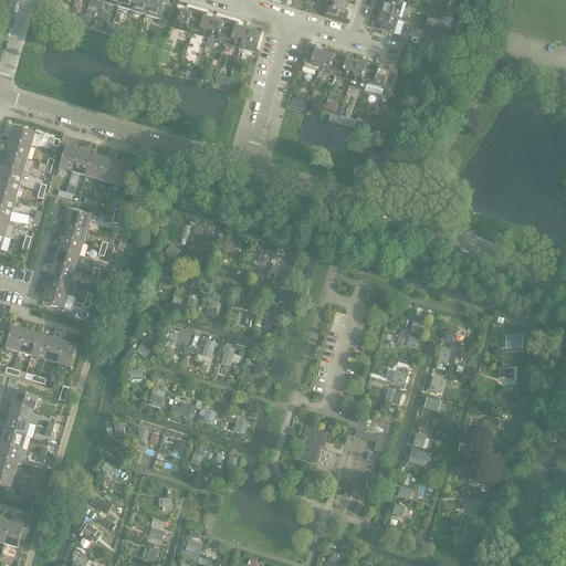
[(136,0),(121,0),(119,9),(133,12),(136,0)]
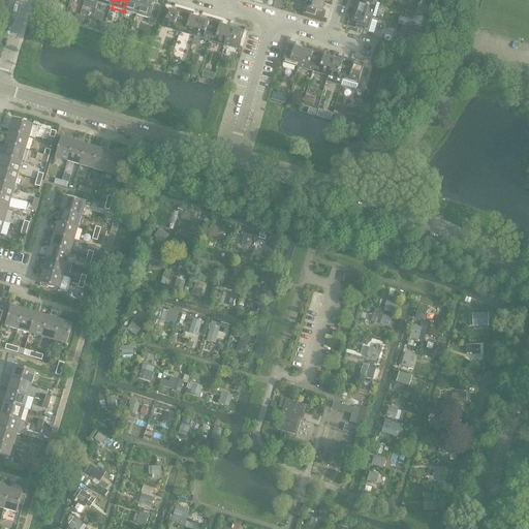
[(141,0),(127,0),(124,11),(136,16),(141,0)]
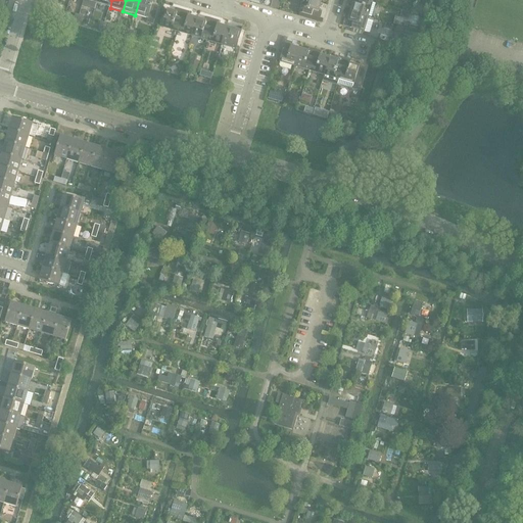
[(153,2),(146,0),(139,0),(135,15),(148,19),(153,2)]
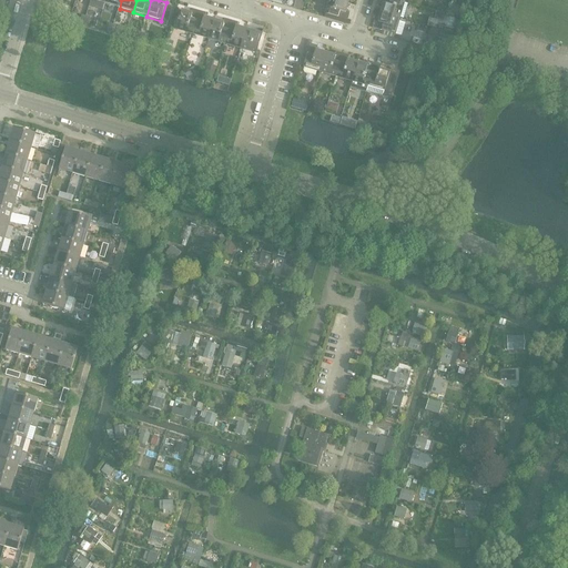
[(348,3),(336,0),(328,0),(325,14),(347,21),(350,13),(346,12),(348,3)]
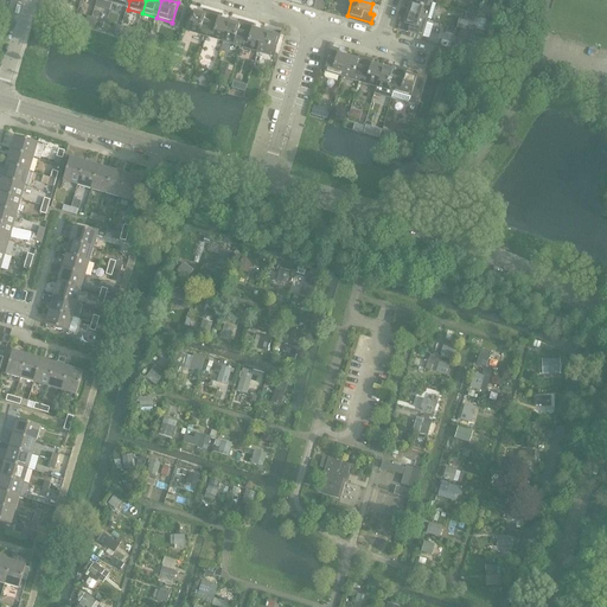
[(433,4),(421,0),(407,0),(406,4),(410,5),(408,14),(427,20),(433,4)]
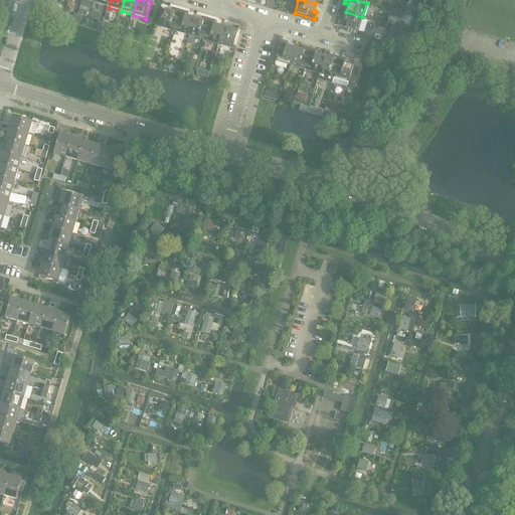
[(44,4),(41,12),(47,13),(49,7),(49,6),(44,4)]
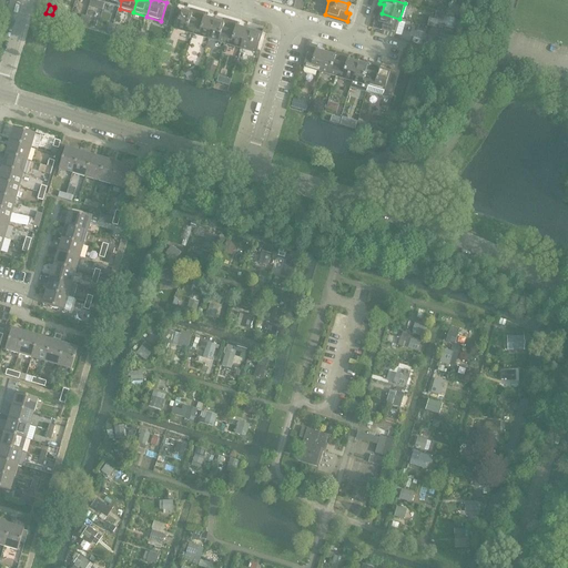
[(176,30),(193,34),(200,12),(193,10),(191,14),(182,11),(176,30)]
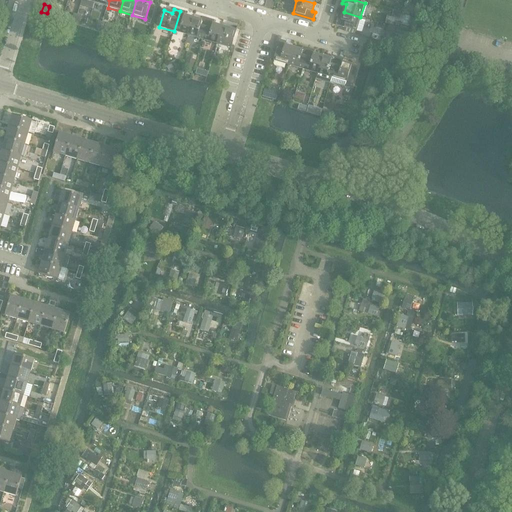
[(186,13),(180,11),(174,31),(188,35),(193,19),(185,16),(186,13)]
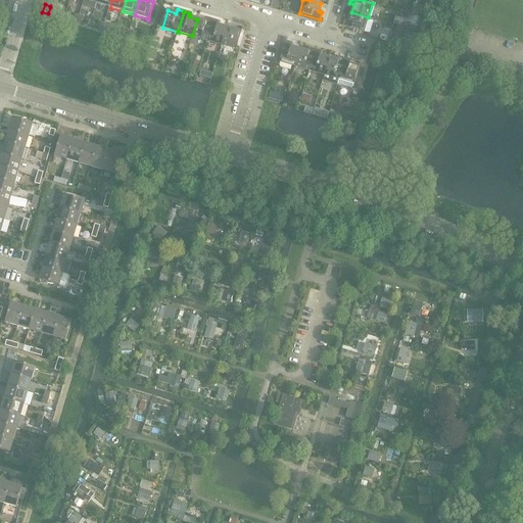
[(368,20),(368,17),(351,12),(348,20),(345,19),(343,27),(364,33),(364,32),(370,34),(374,21),(368,20)]
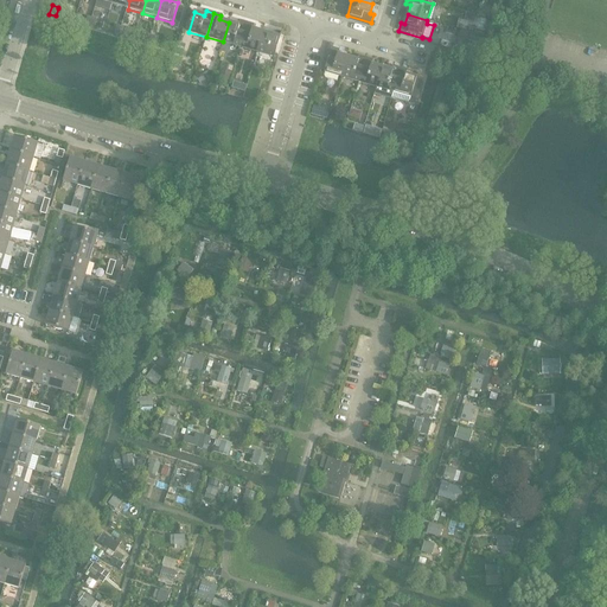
[(238,25),(229,23),(223,42),(240,48),(247,23),(240,20),(238,25)]
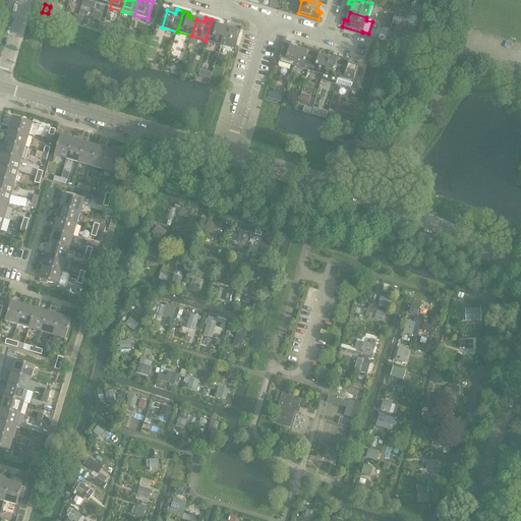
[(219,21),(212,19),(206,41),(221,45),(226,27),(218,25),(219,21)]
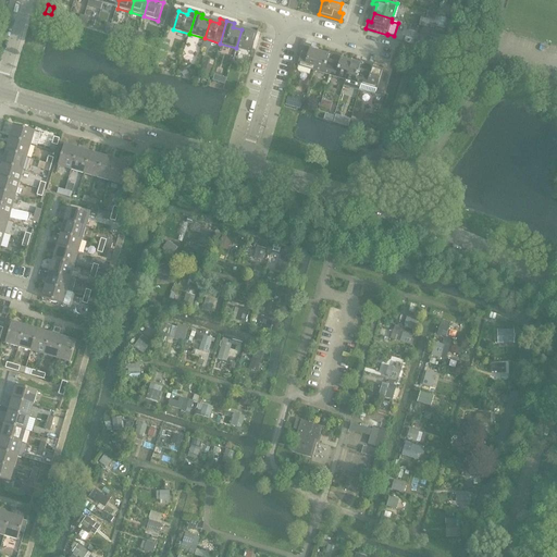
[(250,33),(242,29),(236,48),(252,52),(259,31),(251,28),(250,33)]
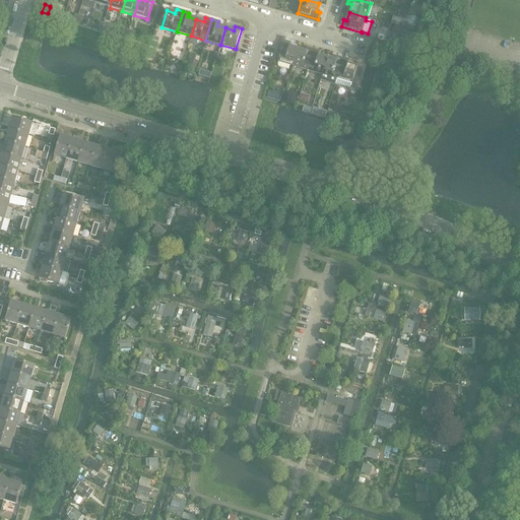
[(278,62),(294,66),(299,49),(289,47),(291,43),(284,41),(278,62)]
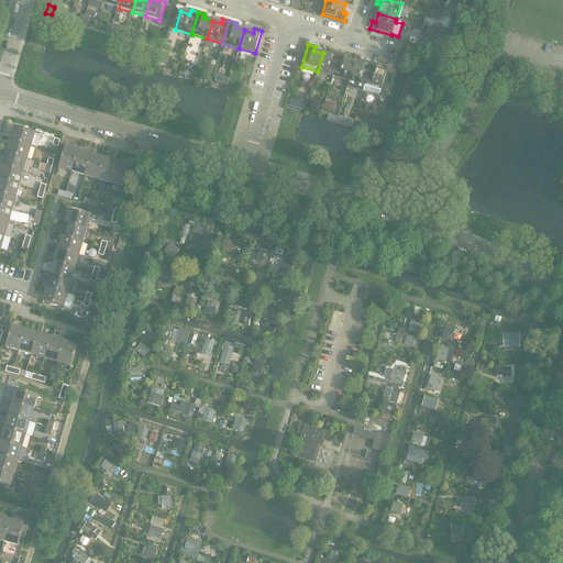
[(332,56),(323,53),(318,72),(333,77),(340,54),(333,52),(332,56)]
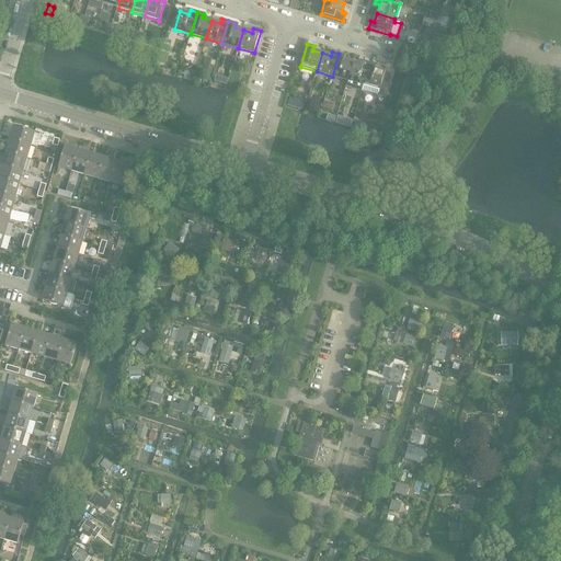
[(345,56),(339,54),(332,77),(347,81),(353,63),(344,60),(345,56)]
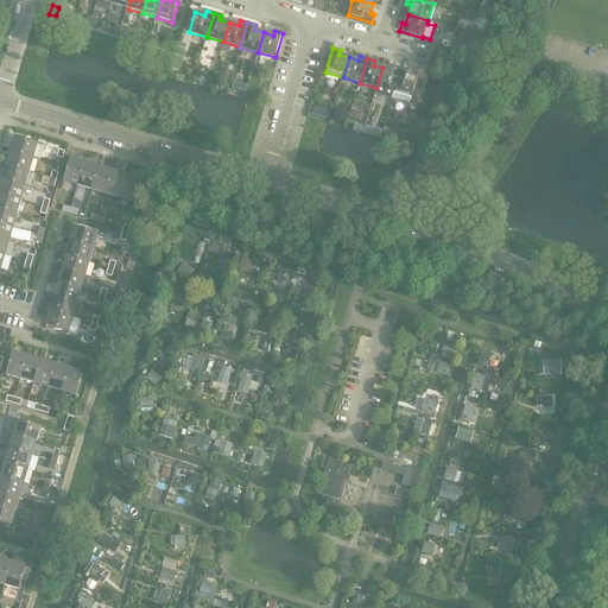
[(393,70),(382,68),(377,88),(394,93),(401,69),(394,67),(393,70)]
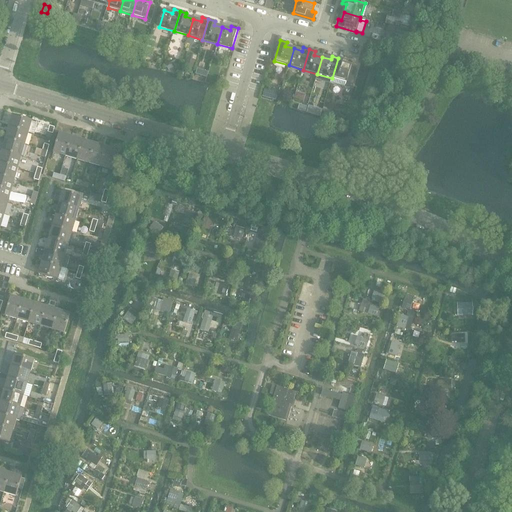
[(344,59),(338,58),(332,78),(347,83),(352,66),(343,63),(344,59)]
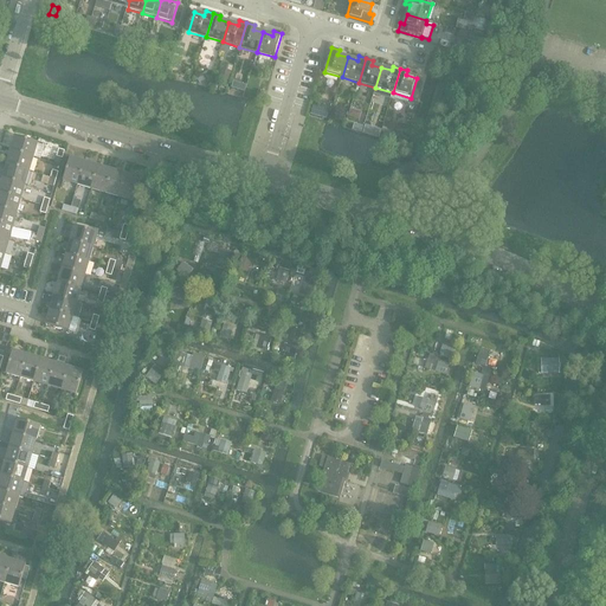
[(221,71),(219,78),(227,81),(230,73),(221,71)]
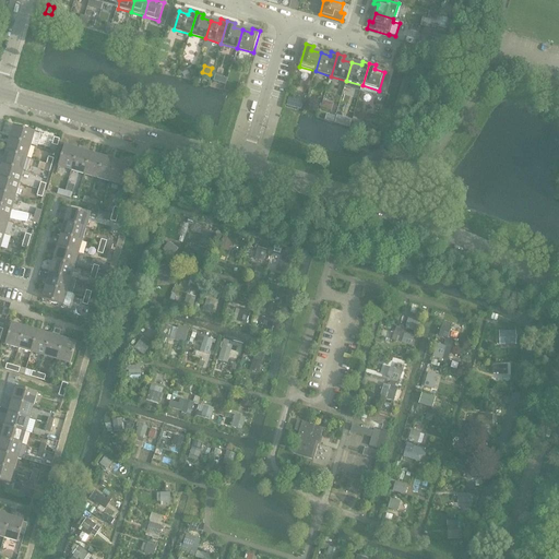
[(14,126),(10,140),(32,145),(35,132),(14,126)]
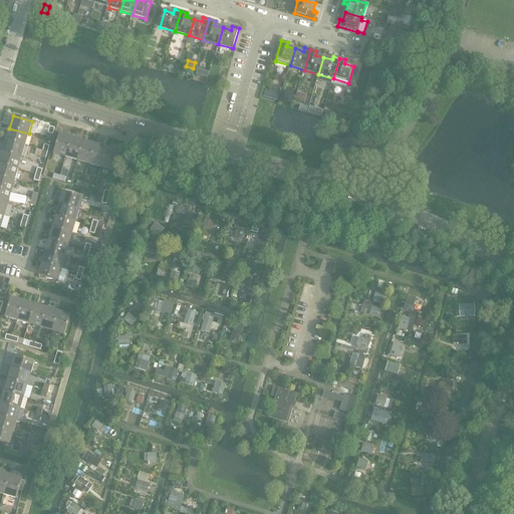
[(9,129),(5,140),(25,146),(29,134),(9,129)]
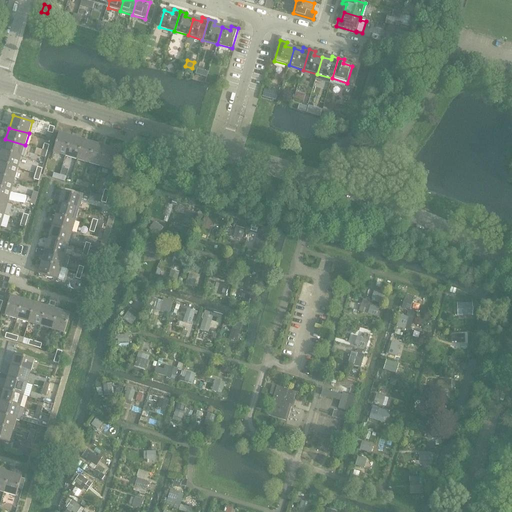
[(53,153),(66,157),(72,137),(59,134),(53,153)]
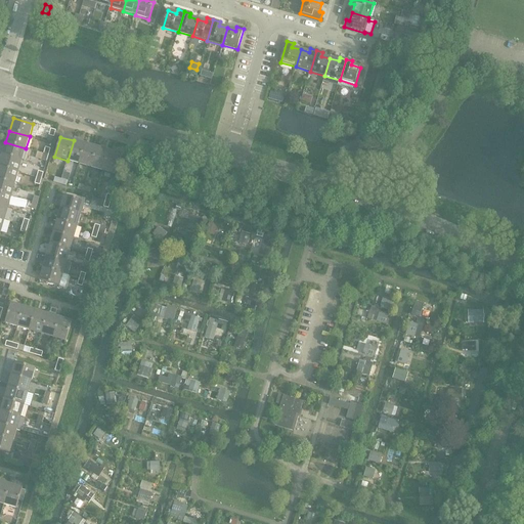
[(85,144),(74,140),(68,161),(80,164),(85,144)]
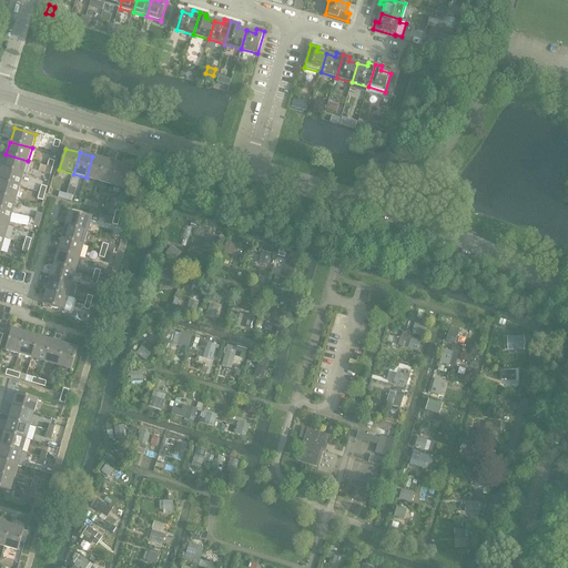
[(6,154),(2,168),(24,174),(28,161),(6,154)]
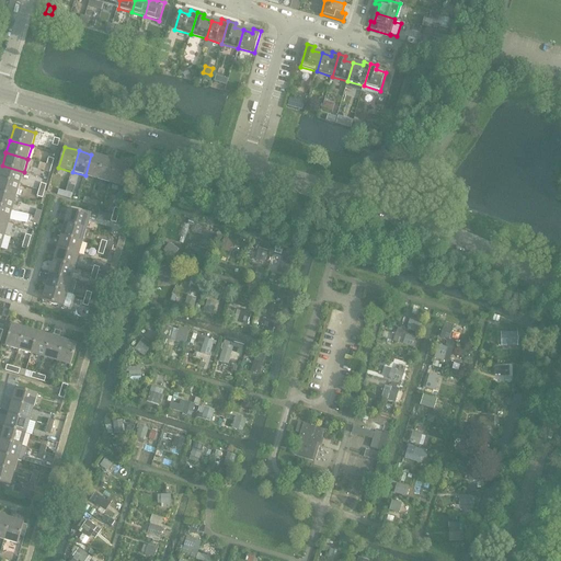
[(104,158),(91,155),(86,175),(98,180),(104,158)]
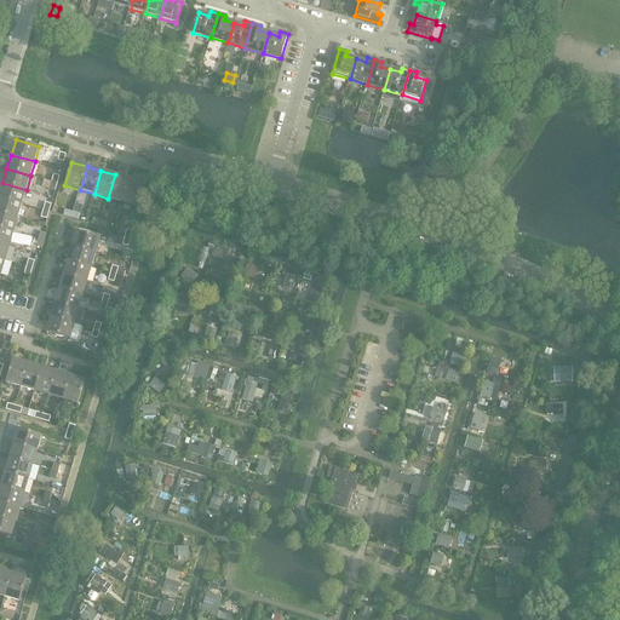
[(130,179),(115,174),(108,199),(122,202),(130,179)]
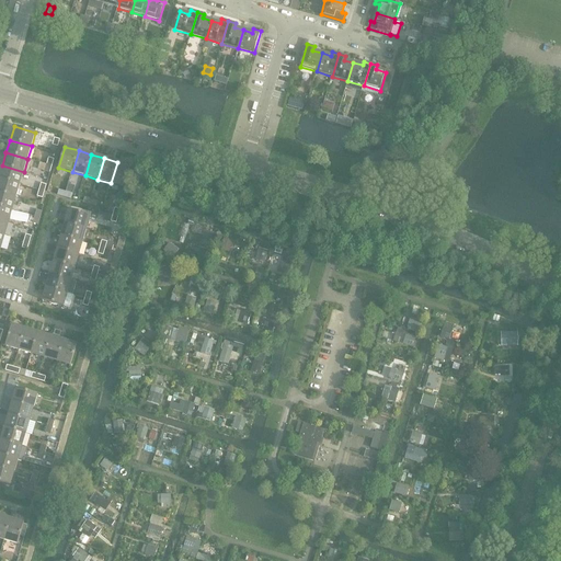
[(130,165),(117,162),(111,183),(124,187),(130,165)]
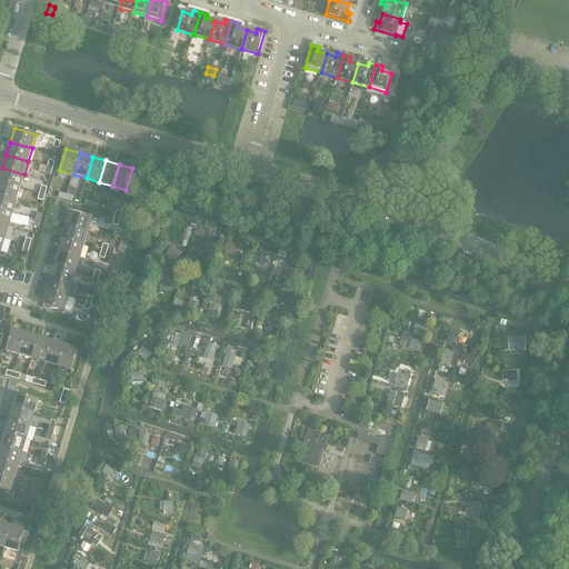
[(2,168),(0,175),(0,181),(20,187),(25,175),(2,168)]
